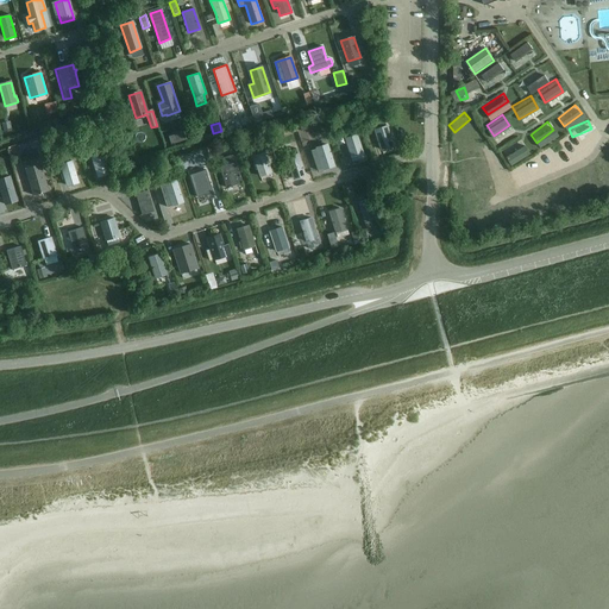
[(380,129),(375,130),(382,150),(393,146),(387,126),(380,129)]
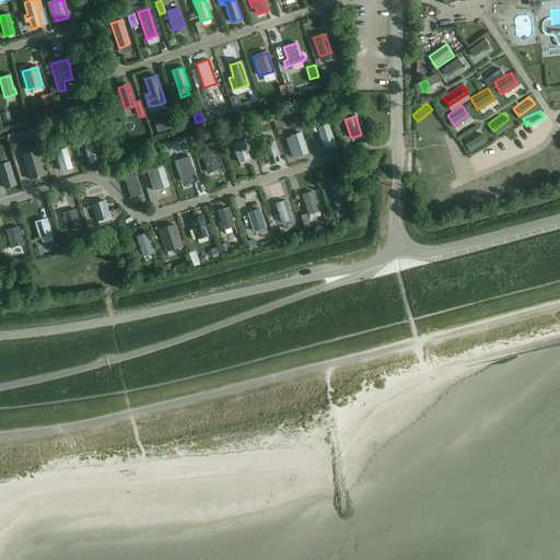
[(171,120),(155,126),(158,132),(173,128),(171,120)]
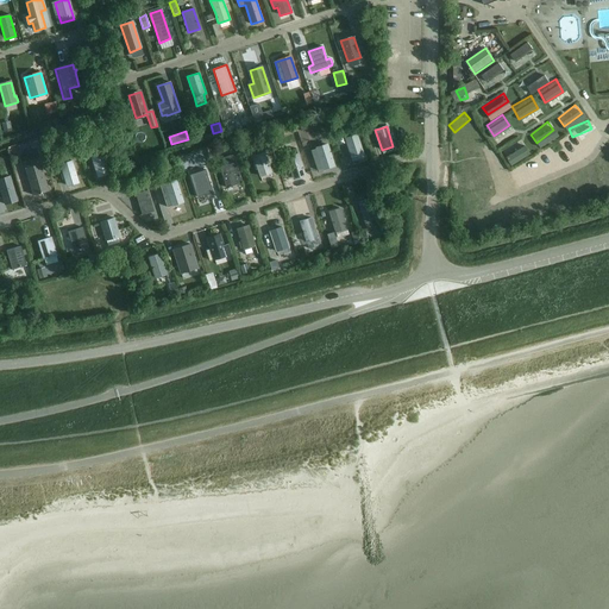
[(345,150),(340,136),(333,137),(338,151),(345,150)]
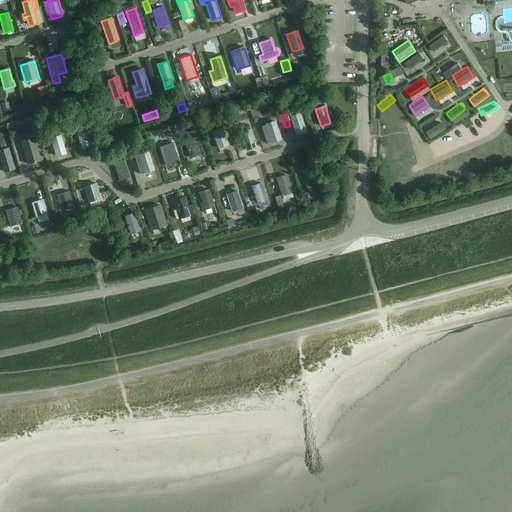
[(291,117),(296,134),(306,131),(300,114),(297,115),(291,117)]
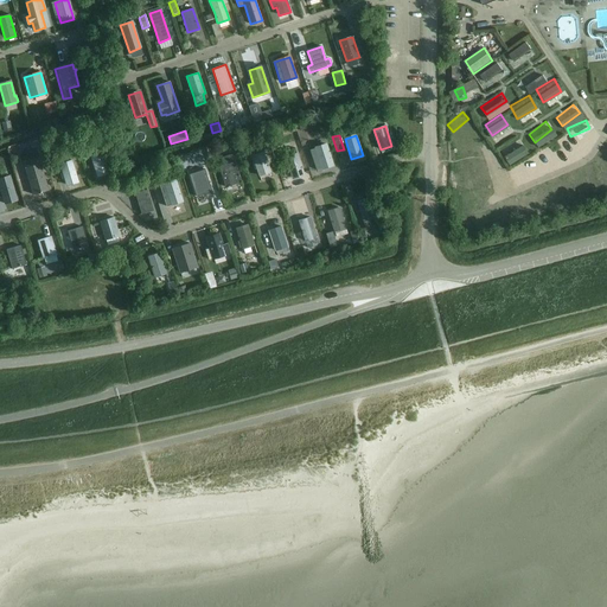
[(519,141),(500,151),(504,158),(523,148),(519,141)]
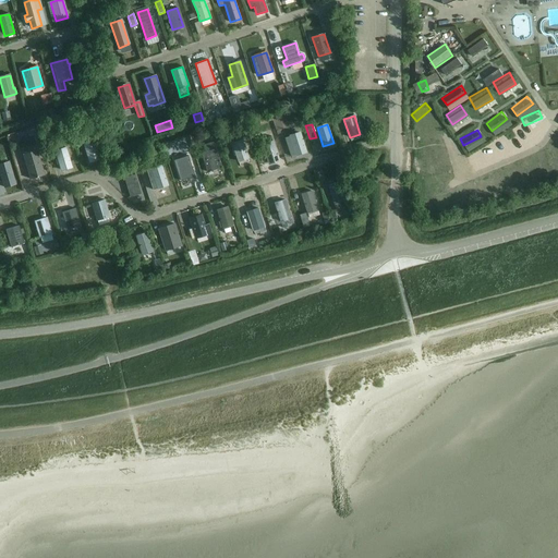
[(416,132),(417,154),(426,154),(426,131),(416,132)]
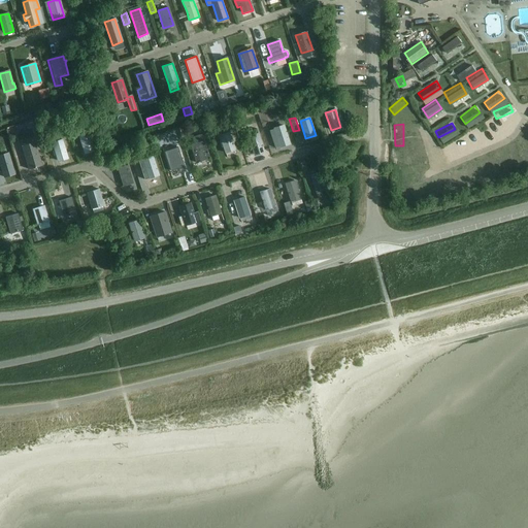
[(275,149),(290,143),(284,126),(269,130),(275,149)]
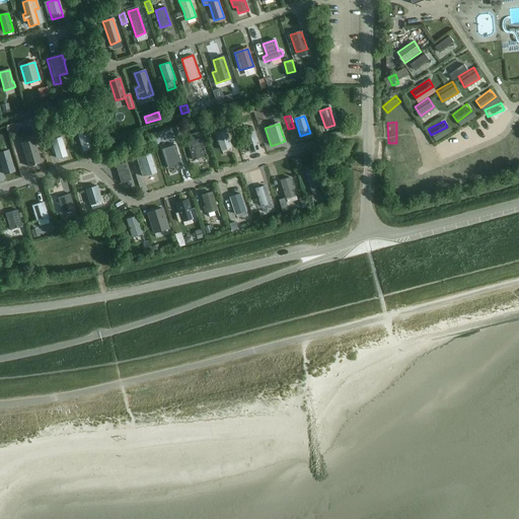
[(443,147),(465,133),(461,127),(439,140),(443,147)]
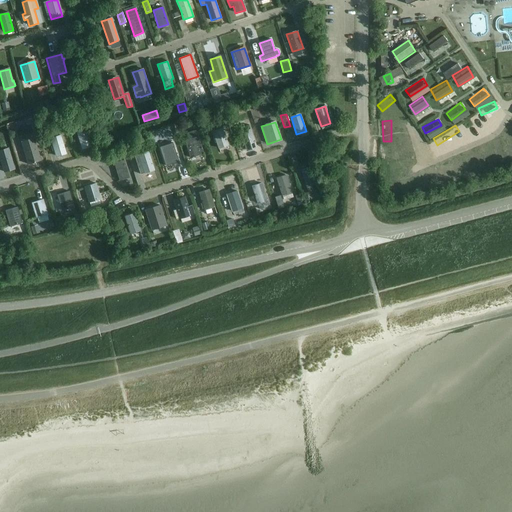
[(77,131),(82,148),(95,144),(90,127),(80,130),(77,131)]
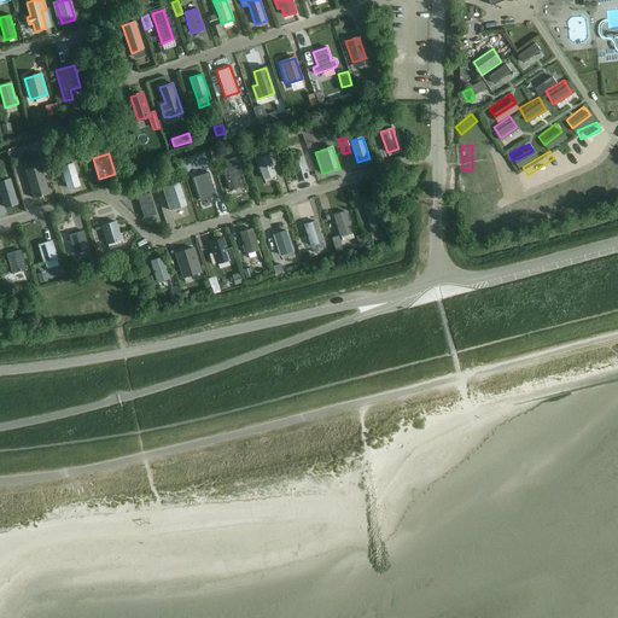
[(269,155),(257,158),(264,179),(277,175),(269,155)]
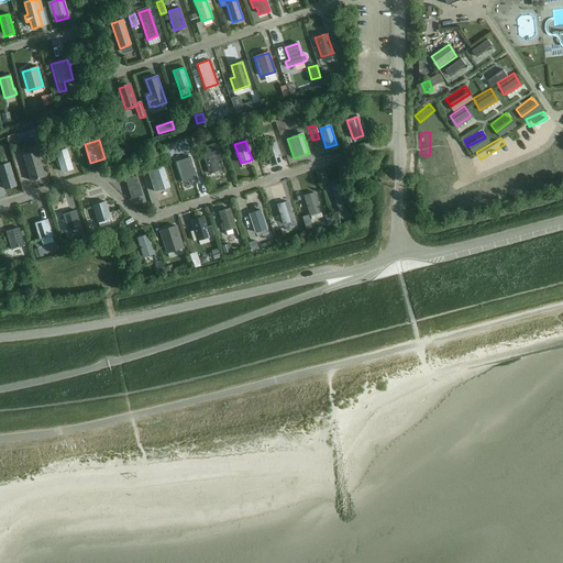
[(202,154),(209,174),(217,172),(223,169),(218,150),(216,143),(205,146),(207,153),(202,154)]
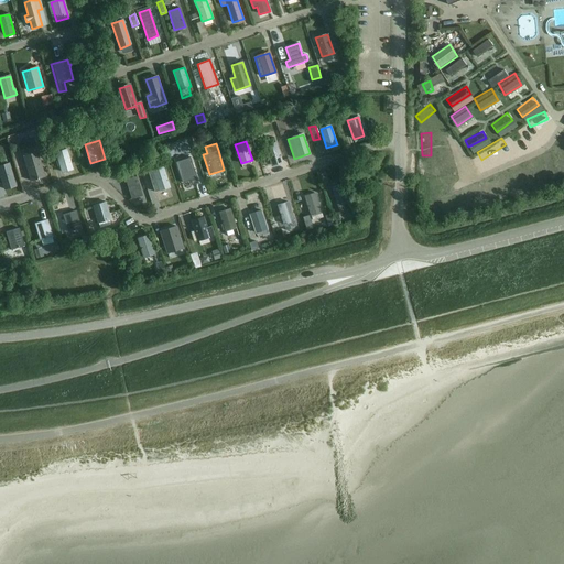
[(270,159),(272,165),(282,162),(275,143),(273,144),(266,147),(268,154),(270,159)]
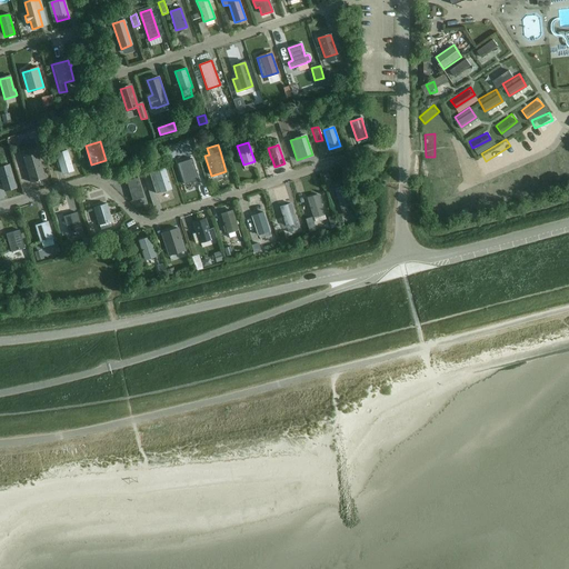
[(73,170),(68,151),(61,153),(57,155),(62,173),(73,170)]
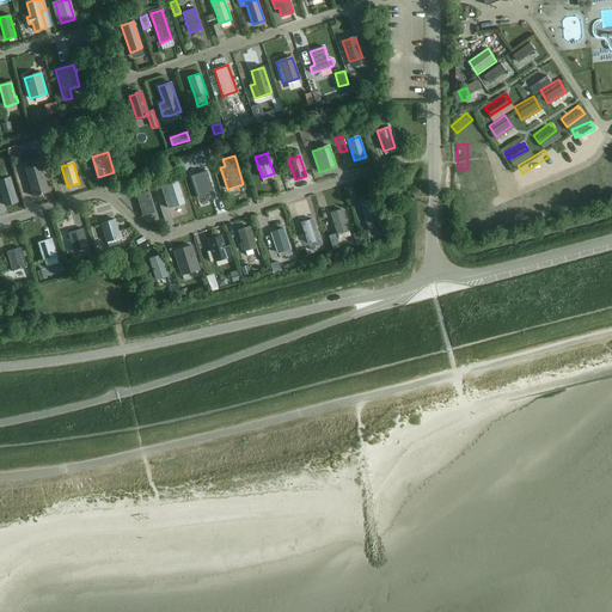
[(34,196),(49,193),(41,165),(25,169),(34,196)]
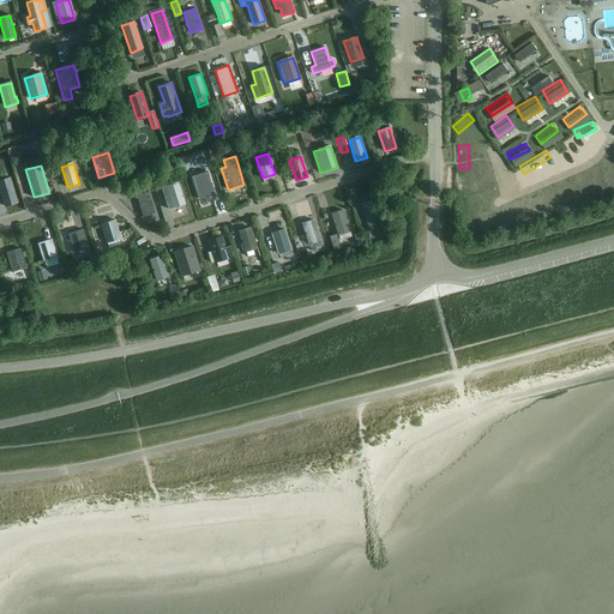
[(602,166),(593,168),(595,185),(605,184),(602,166)]
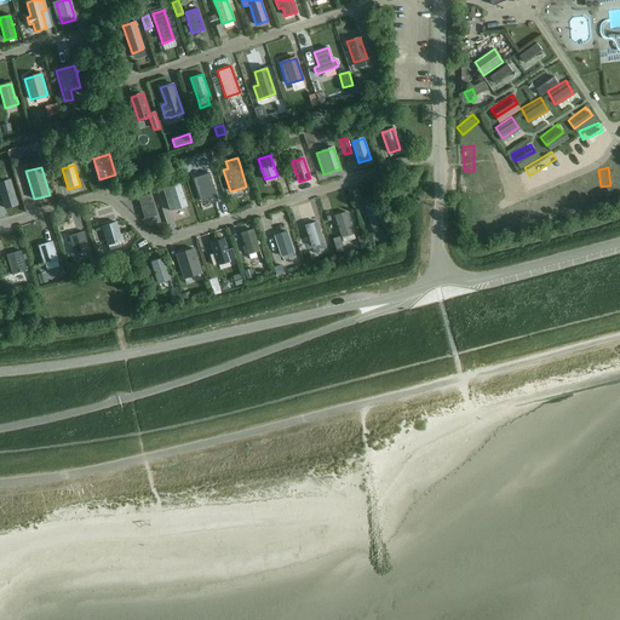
[(210,172),(193,178),(201,201),(217,196),(210,172)]
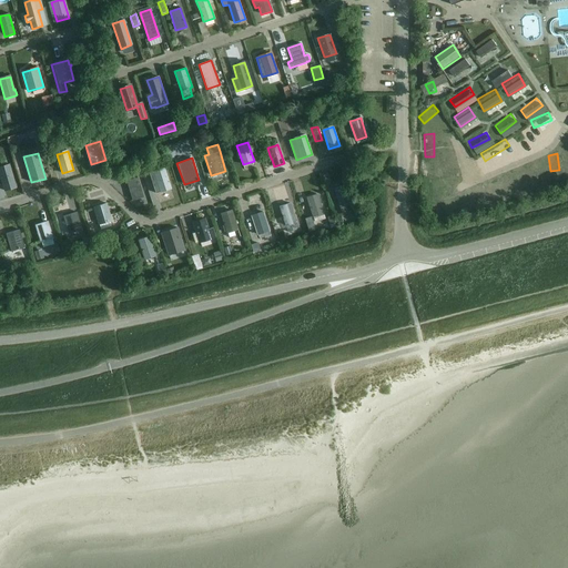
[(9,164),(0,166),(0,174),(4,191),(16,188),(9,164)]
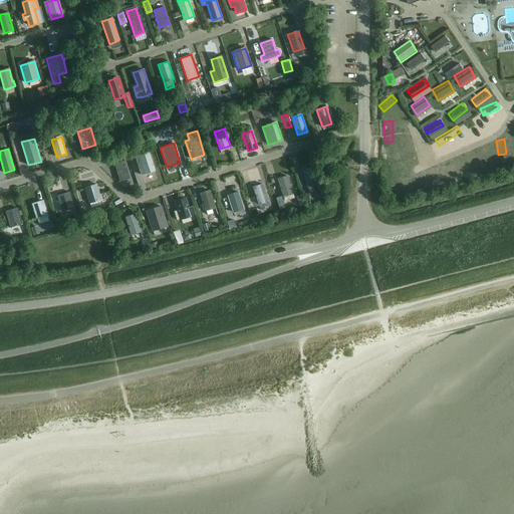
[(149,152),(135,157),(141,175),(155,171),(149,152)]
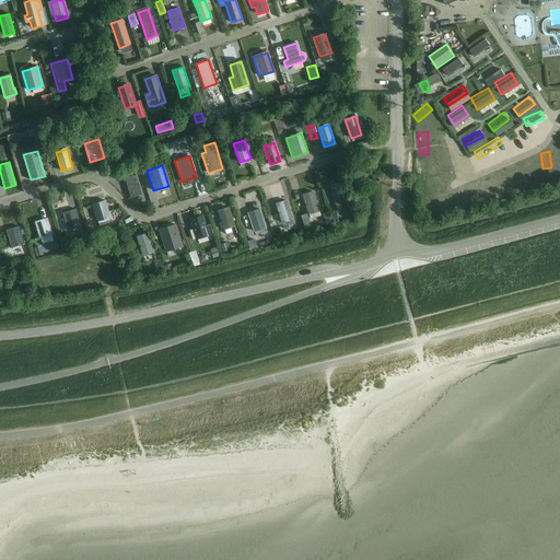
[(133,171),(126,173),(127,178),(125,178),(130,197),(141,195),(133,171)]
